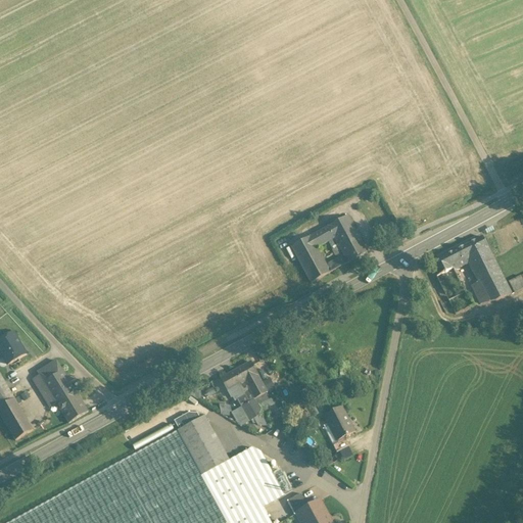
[(372,141),(358,144),(360,154),(374,150),(372,141)]
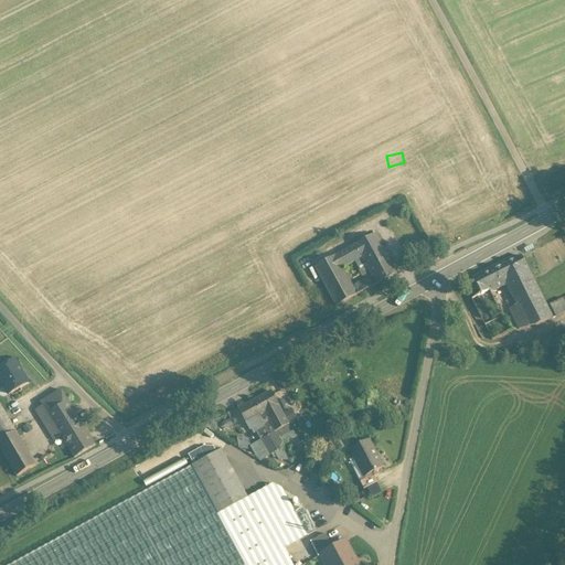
[(375,235),(354,246),(362,259),(368,269),(388,258),(375,235)]
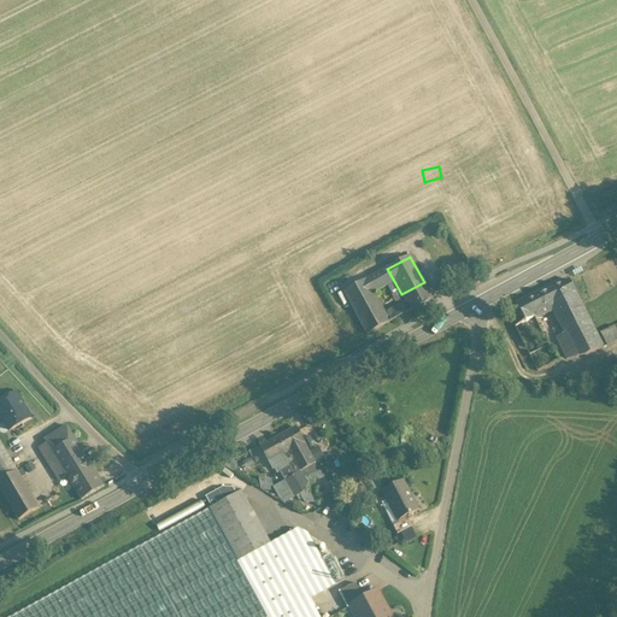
[(395,283),(387,269),(366,281),(374,294),(387,287),(395,283)]
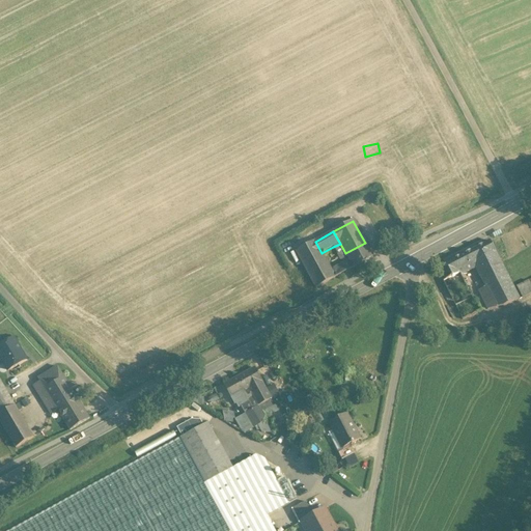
[(315,242),(296,252),(316,289),(336,279),(322,253),(315,242)]
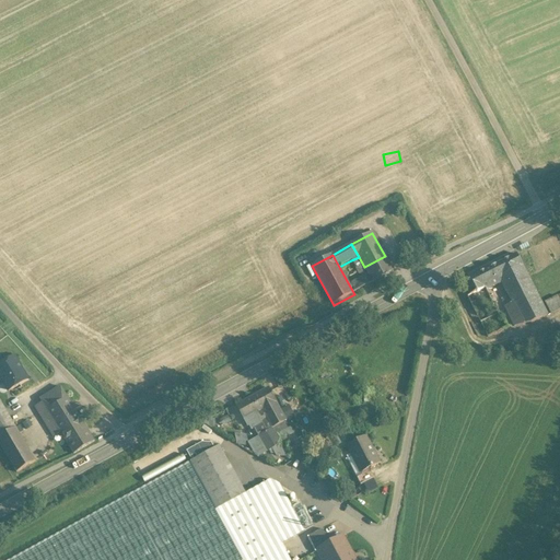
[(516,255),(469,279),(476,292),(477,293),(485,289),(486,290),(501,283),(499,278),(523,266),(516,255)]
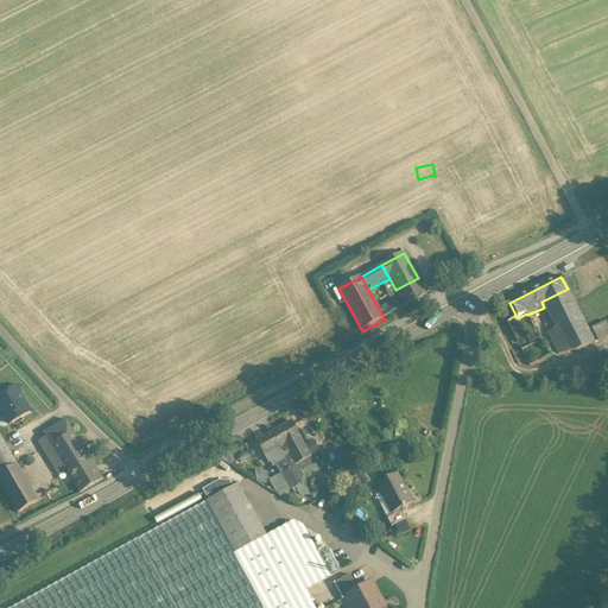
[(418,278),(396,290),(400,298),(405,308),(426,295),(418,278)]
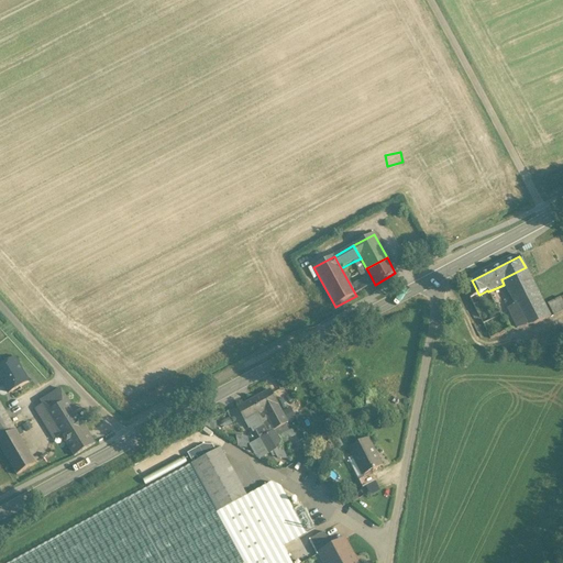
[(361,258),(353,262),(364,280),(371,276),(366,268),(361,258)]
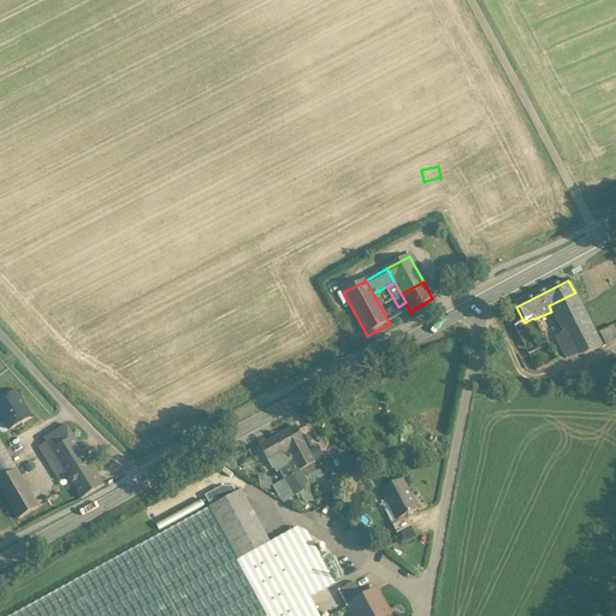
[(575,292),(549,306),(551,312),(563,336),(557,339),(567,360),(585,356),(603,348),(575,292)]
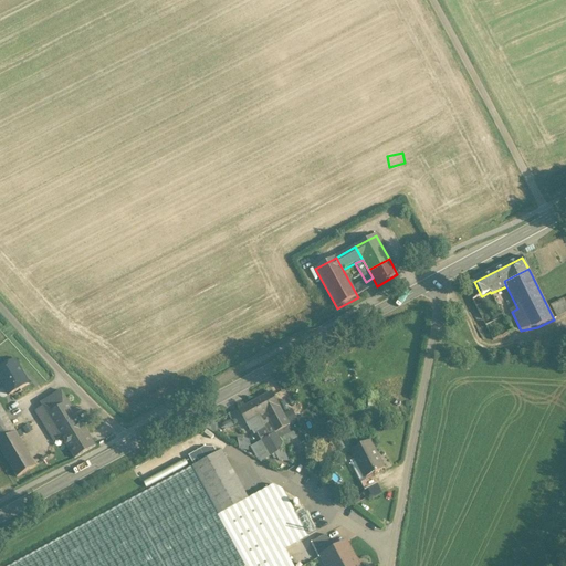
[(373,278),(366,282),(370,290),(377,286),(373,278)]
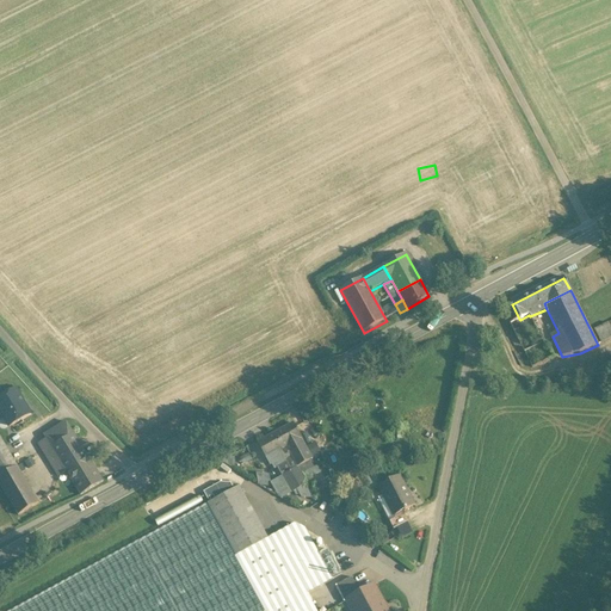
[(530,316),(529,315),(520,320),(519,319),(510,325),(532,369),(551,359),(554,358),(545,343),(543,343),(530,316)]
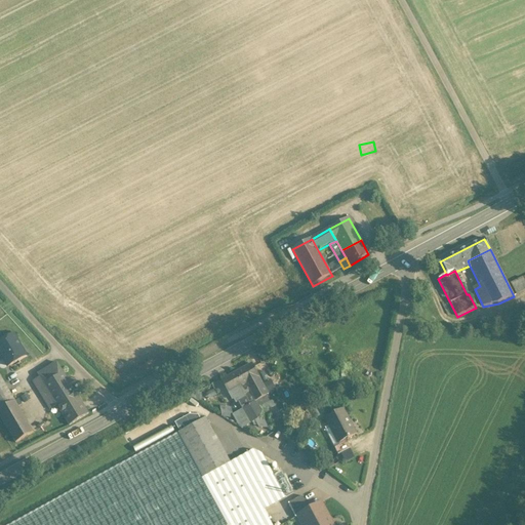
[(524,282),(523,278),(511,284),(516,294),(524,290),(524,282)]
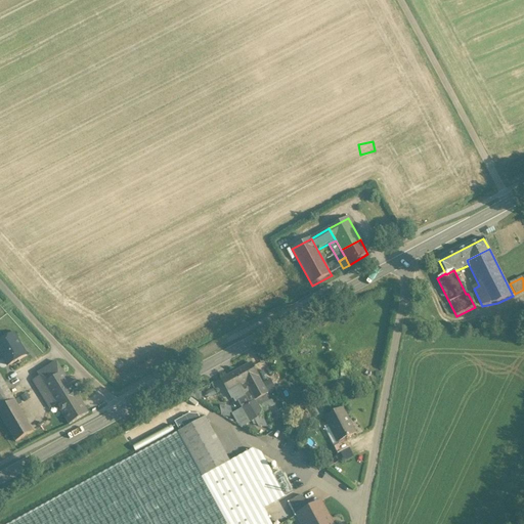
[(13,335),(0,342),(0,351),(8,366),(26,355),(13,335)]
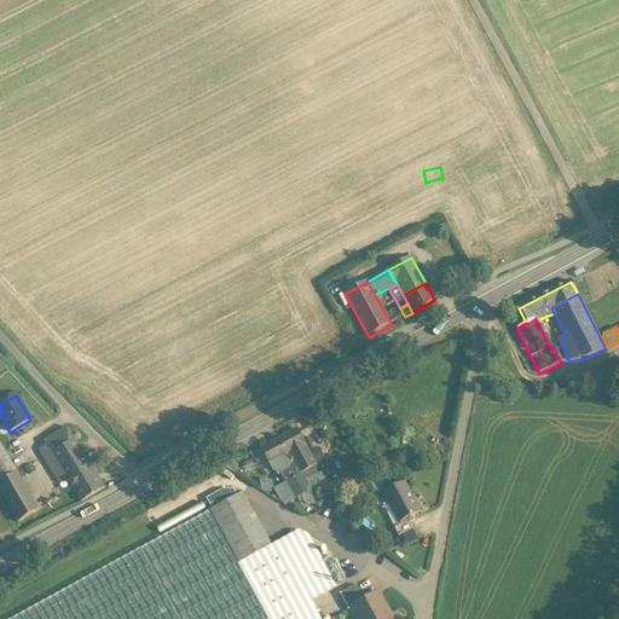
[(67,428),(44,441),(46,445),(52,453),(74,440),(67,428)]
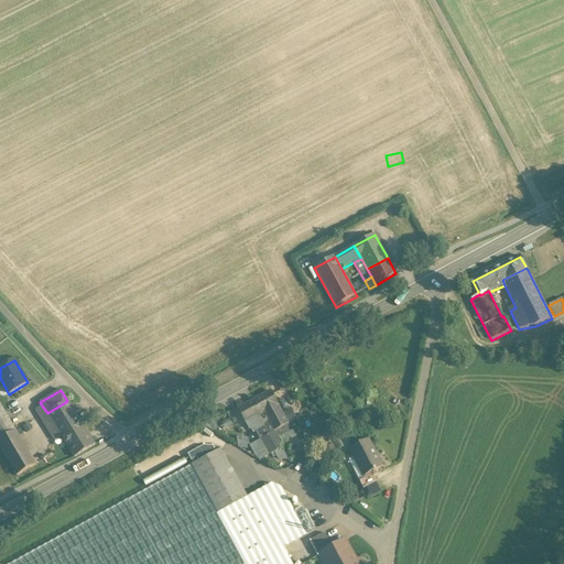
[(270,391),(239,409),(247,422),(259,415),(264,413),(278,405),(270,391)]
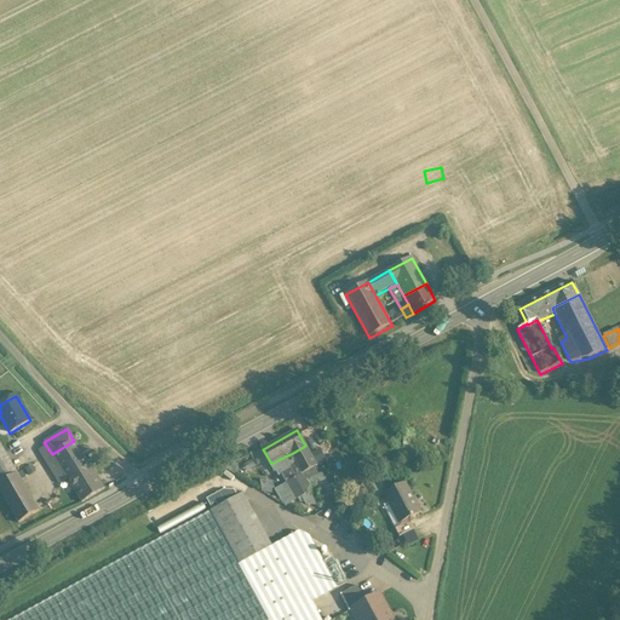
[(104,489),(74,441),(52,454),(56,460),(67,480),(81,503),(104,489)]
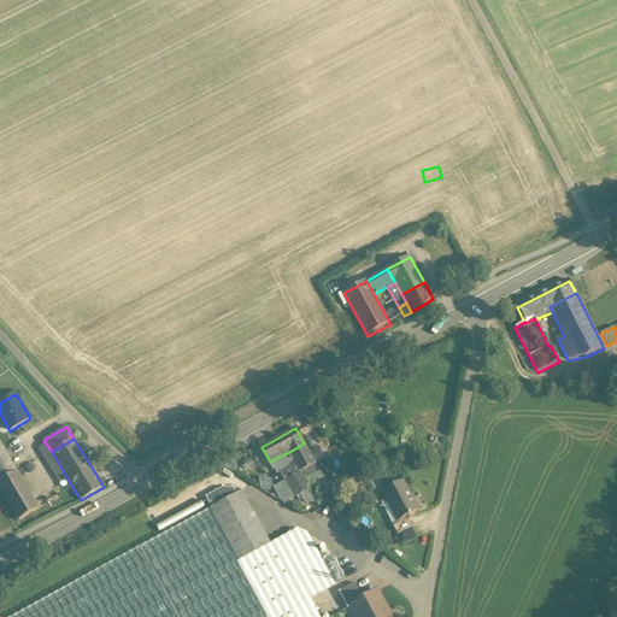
[(0,481),(17,471),(0,441),(0,481)]
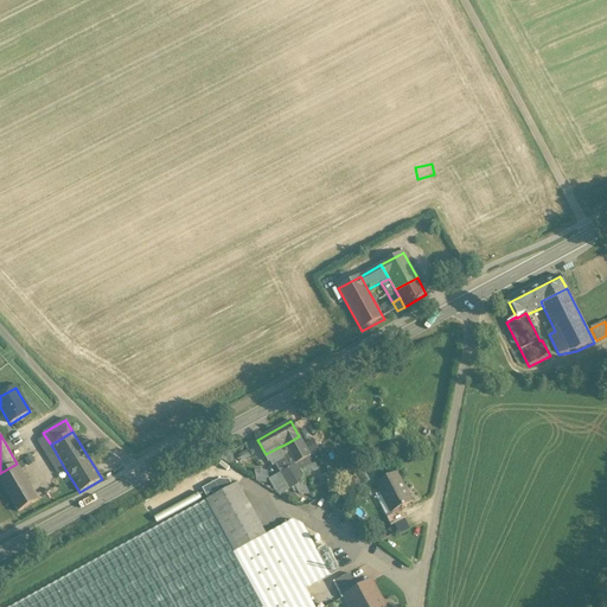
[(51,445),(45,436),(38,441),(46,455),(55,451),(51,445)]
